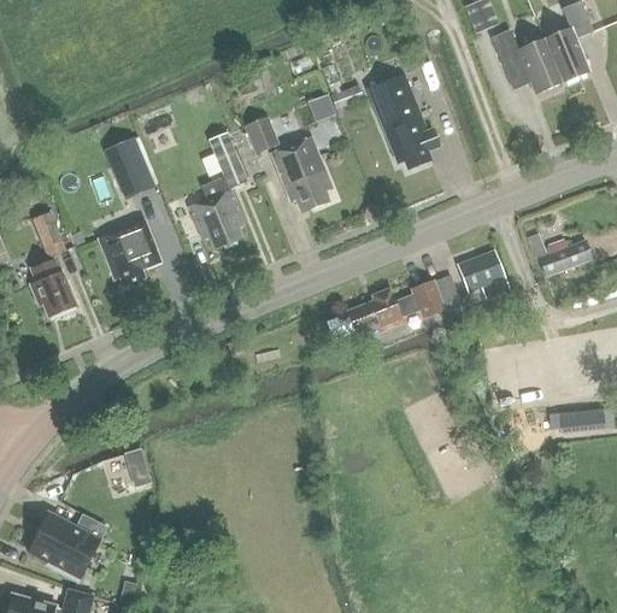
[(576,37),(594,30),(581,0),(579,0),(562,7),(570,27),(545,37),(563,82),(589,70),(576,37)]
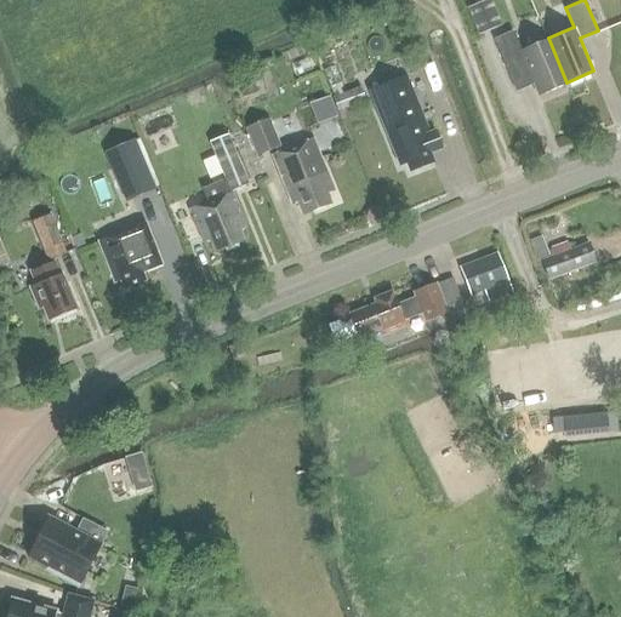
[(540,93),(567,83),(548,38),(523,49),(514,28),(495,36),(507,68),(525,61),(540,93)]
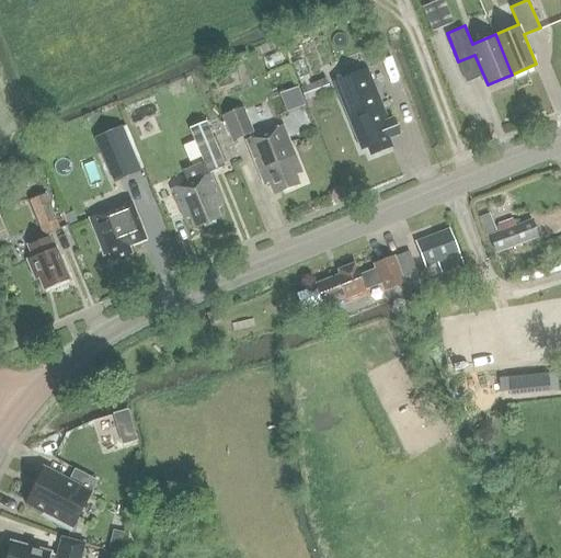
[(366,67),(333,80),(361,148),(367,145),(370,152),(390,145),(388,136),(399,133),(392,116),(387,118),(366,67)]
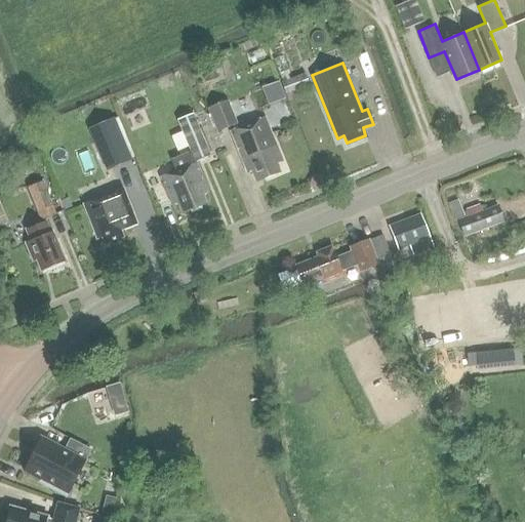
[(281,80),(285,93),(309,84),(305,71),(281,80)]
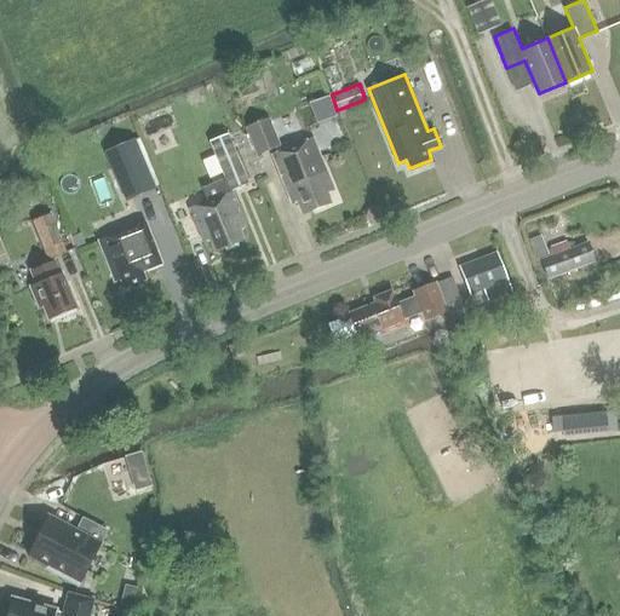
[(269,116),(245,126),(257,154),(281,144),(269,116)]
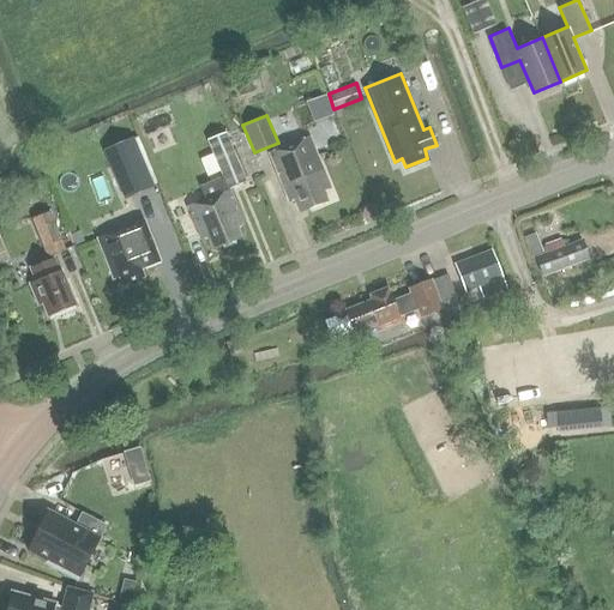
[(246,179),(232,143),(226,131),(209,138),(223,174),(200,183),(205,197),(188,204),(202,236),(209,233),(214,246),(240,235),(236,224),(244,222),(229,186),(246,179)]
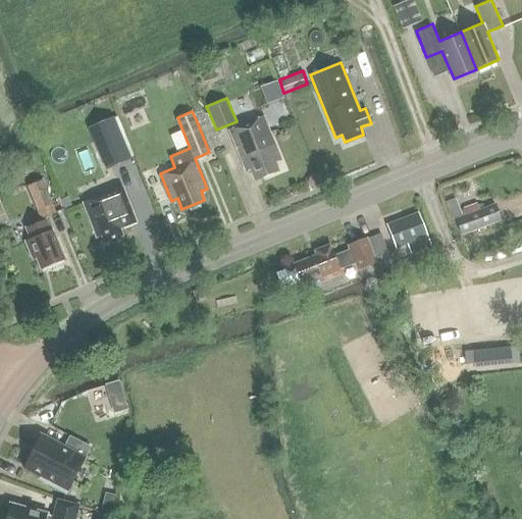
[(280,158),(269,131),(262,113),(229,127),(246,168),(251,166),(255,177),(278,168),(274,160),(280,158)]
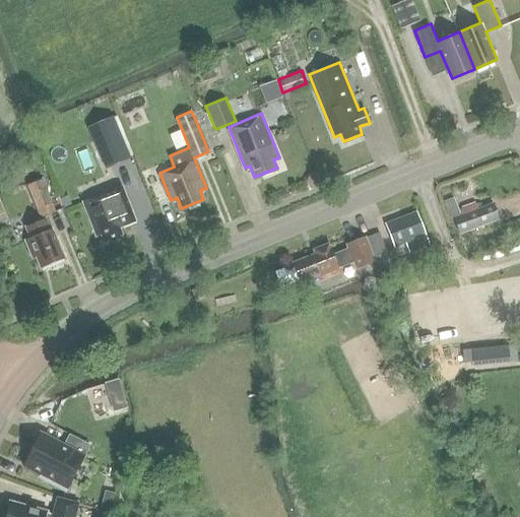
[(130,156),(113,116),(87,126),(105,167),(130,156)]
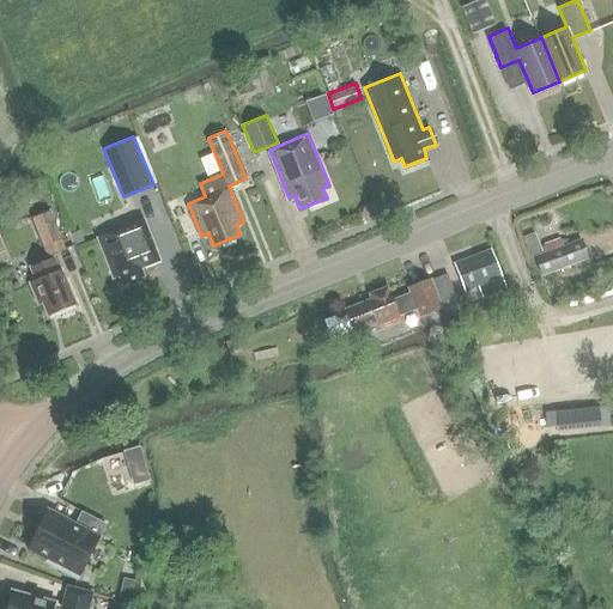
[(46,255),(65,248),(50,209),(31,217),(46,255)]
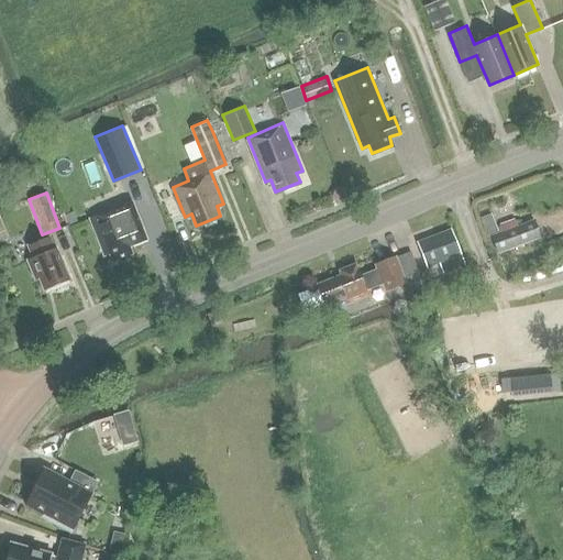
[(140,218),(133,202),(118,208),(118,207),(90,218),(105,254),(110,252),(113,261),(132,253),(129,244),(146,238),(140,218)]
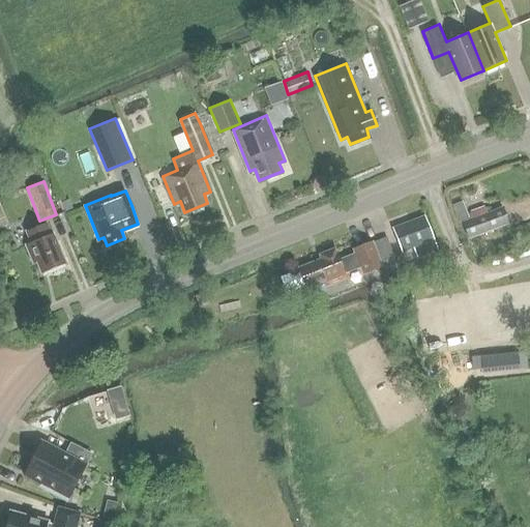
[(462,220),(468,237),(508,223),(502,205),(462,220)]
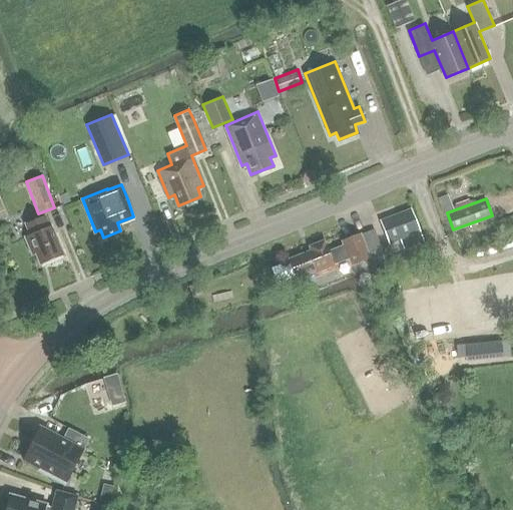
[(389,242),(399,238),(403,247),(423,239),(410,207),(380,219),(389,242)]
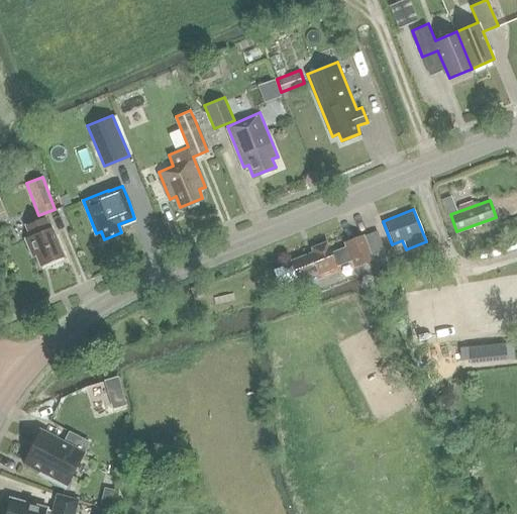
[(41,266),(65,255),(55,232),(52,227),(50,227),(45,215),(26,224),(30,235),(24,237),(32,255),(35,253),(41,266)]
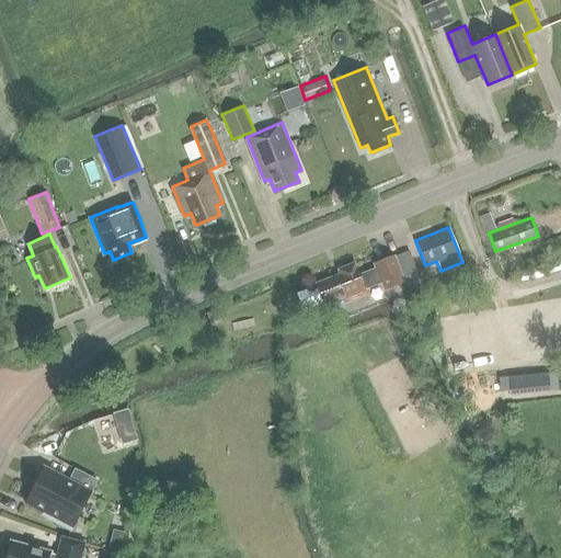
[(367,293),(365,287),(381,281),(385,288),(404,280),(393,253),(374,261),(376,265),(358,272),(354,262),(339,268),(341,273),(317,283),(324,303),(342,295),(345,302),(367,293)]
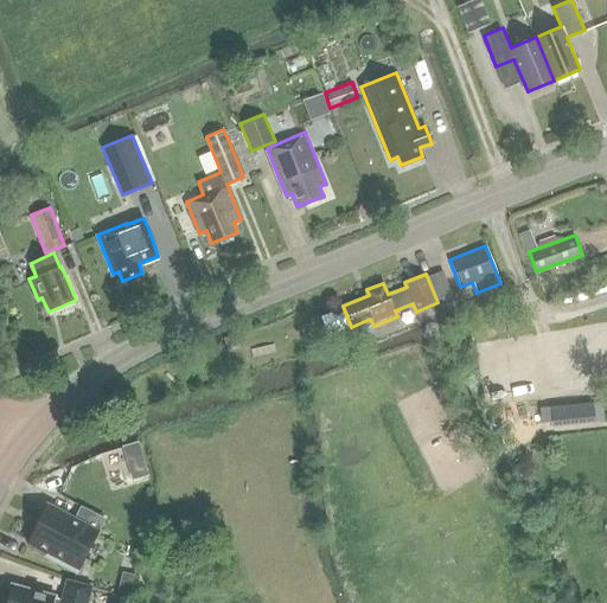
[(593,392),(554,396),(557,422),(595,417),(593,392)]
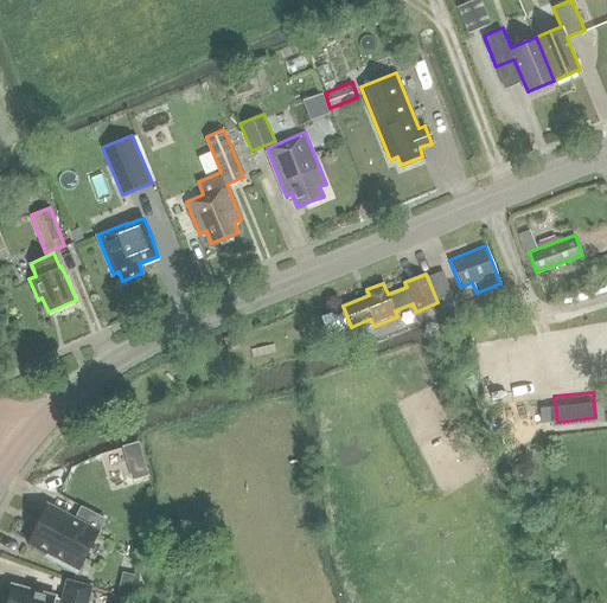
[(81,505),(74,518),(46,505),(27,543),(48,553),(46,557),(78,573),(100,531),(98,531),(104,518),(81,505)]
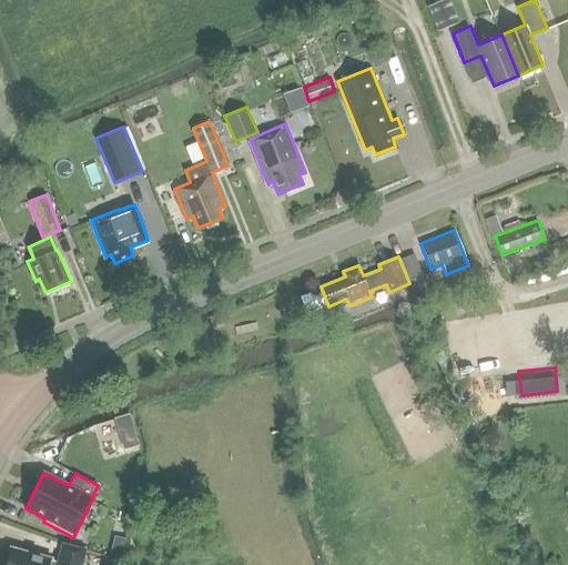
[(57,561),(53,560),(53,558),(9,546),(3,564),(81,564),(85,547),(61,542),(57,561)]
